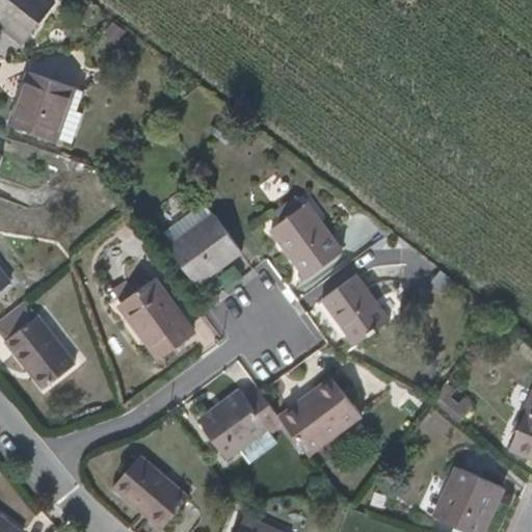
[(56,2),(53,0),(0,0),(0,21),(7,27),(4,31),(24,46),(56,2)]
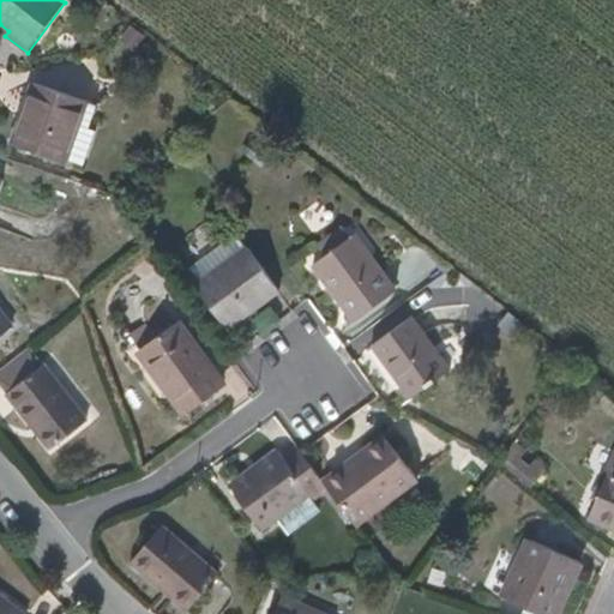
[(66,162),(86,102),(38,85),(14,144),(66,162)]
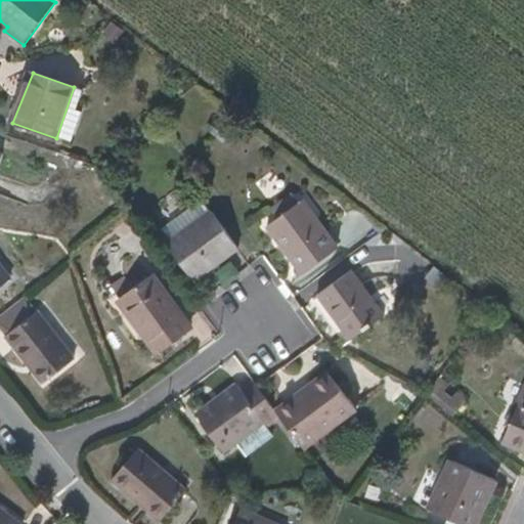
[(281,217),(304,201),(297,190),(274,207),(281,217)]
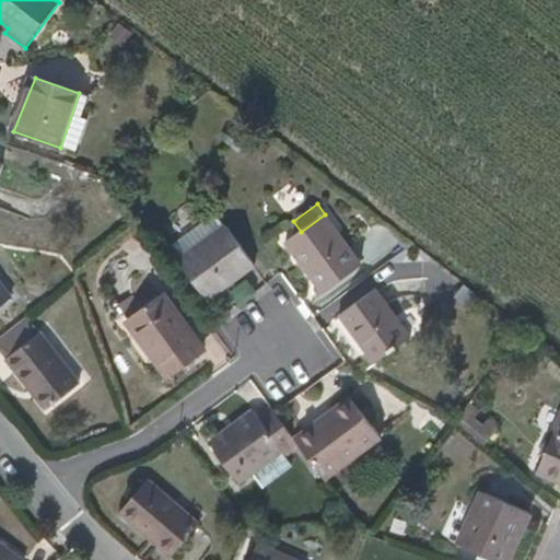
[(361,264),(325,214),(301,232),(286,243),(323,292),(361,264)]
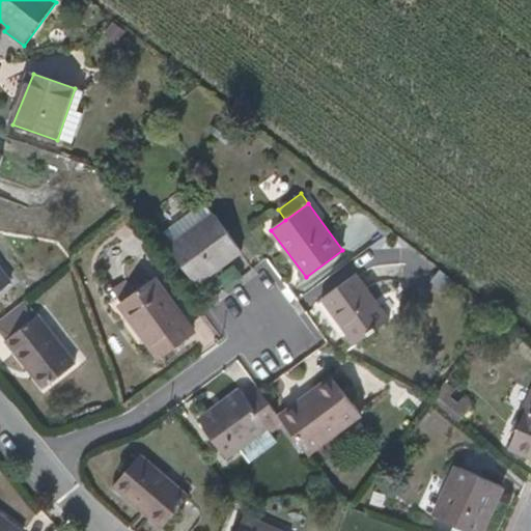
[(198,284),(243,251),(215,213),(169,247),(198,284)]
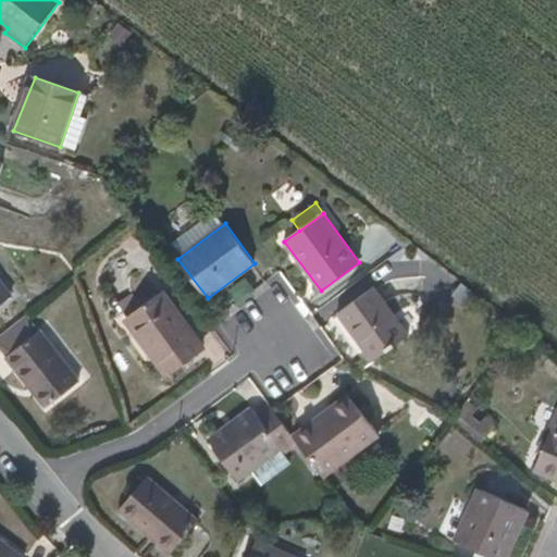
[(0,305),(12,296),(0,280),(0,305)]
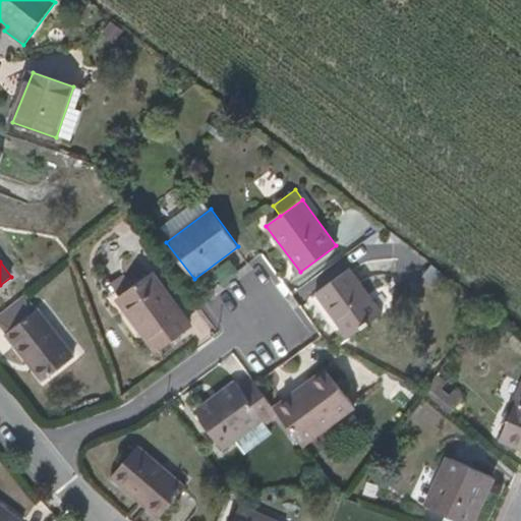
[(383,312),(350,270),(316,294),(349,338),(383,312)]
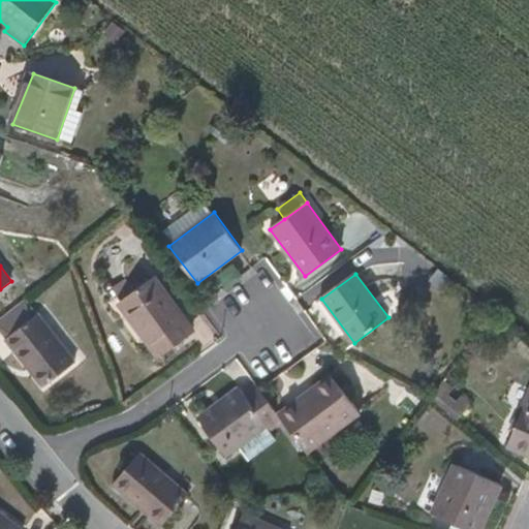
[(190,334),(152,279),(120,304),(161,356),(190,334)]
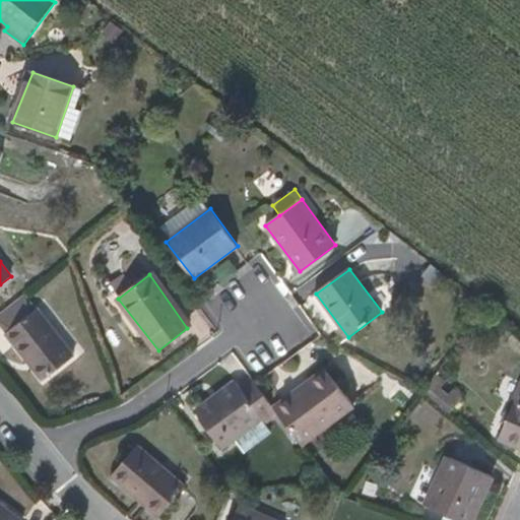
[(72,356),(24,296),(0,316),(0,324),(45,379),(72,356)]
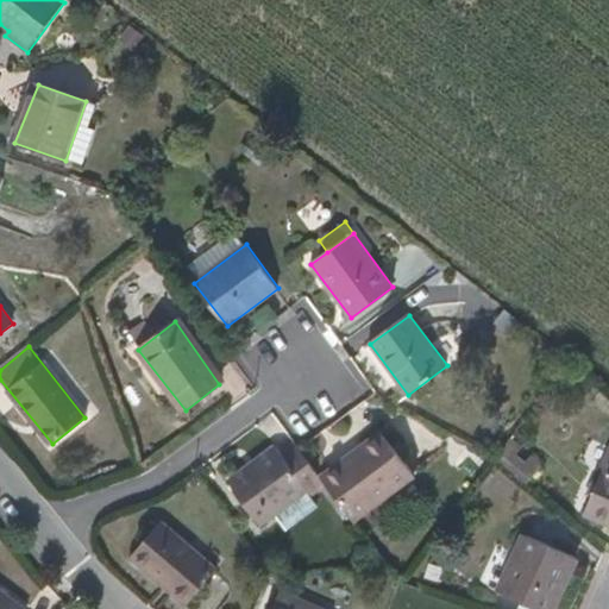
[(343,463),(321,478),(325,484),(356,525),(416,479),(382,434),(362,449),(366,456),(347,469),(343,463)]
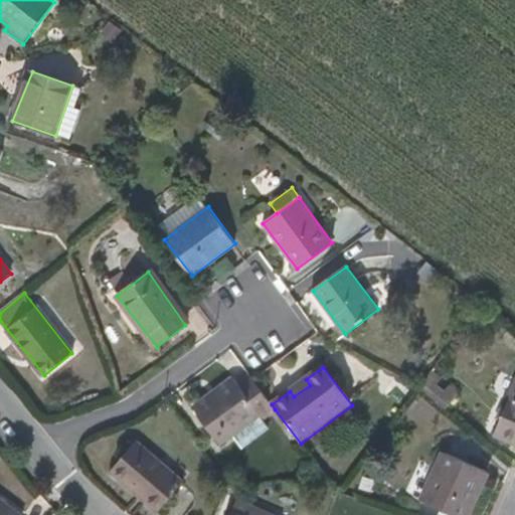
[(272,404),(253,381),(250,376),(238,385),(232,379),(194,408),(218,443),(259,413),(263,418),(275,409),(272,404)]
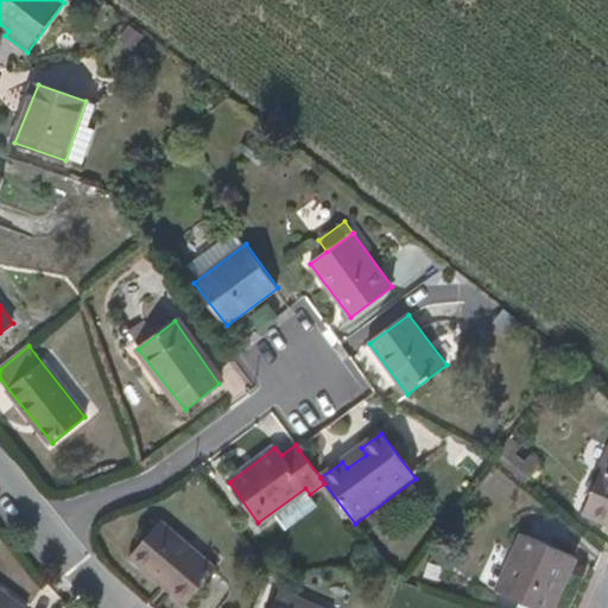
[(361,448),(342,462),(347,468),(366,455),(361,448)]
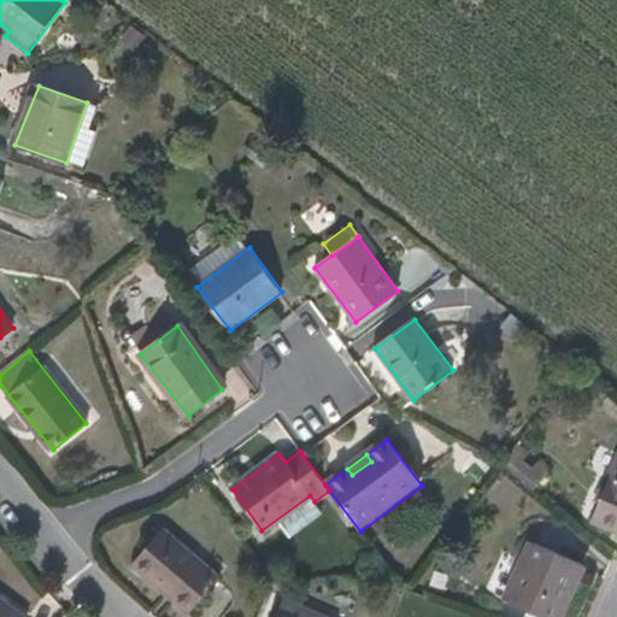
[(616,474),(613,472),(593,522),(616,532),(616,474)]
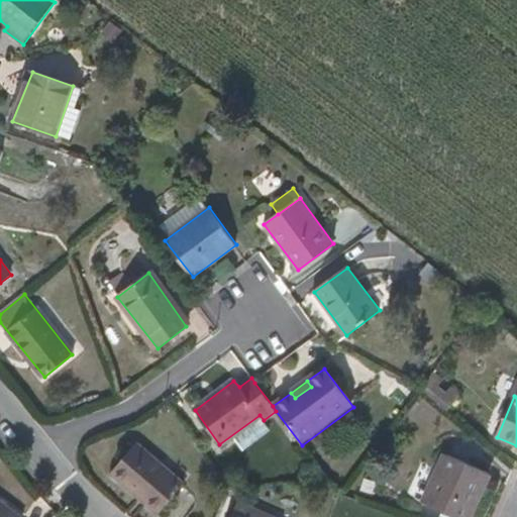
[(183,484),(137,444),(111,475),(158,514),(183,484)]
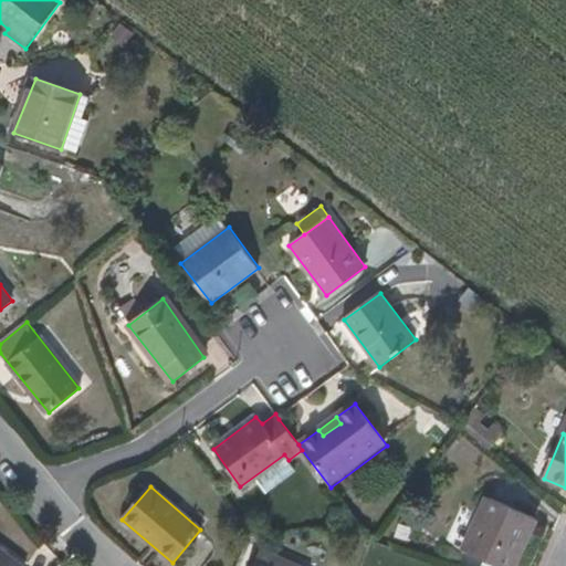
[(498,565),(513,565),(535,520),(486,498),(463,551),(498,565)]
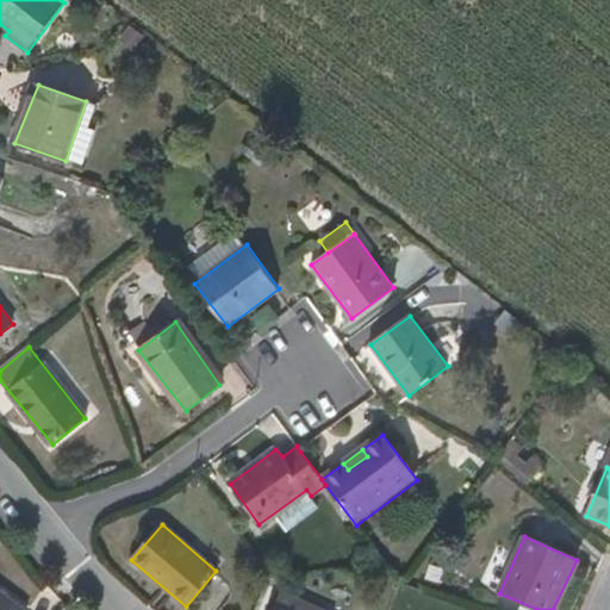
[(0,609),(23,609),(0,592),(0,609)]
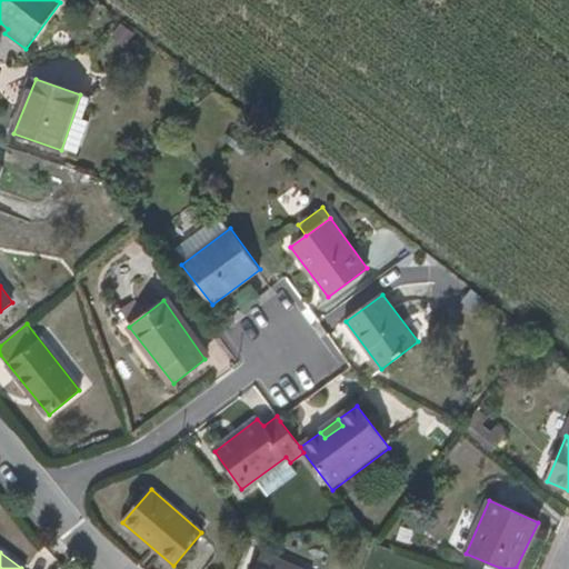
[(295,568),(261,555),(255,568),(295,568)]
